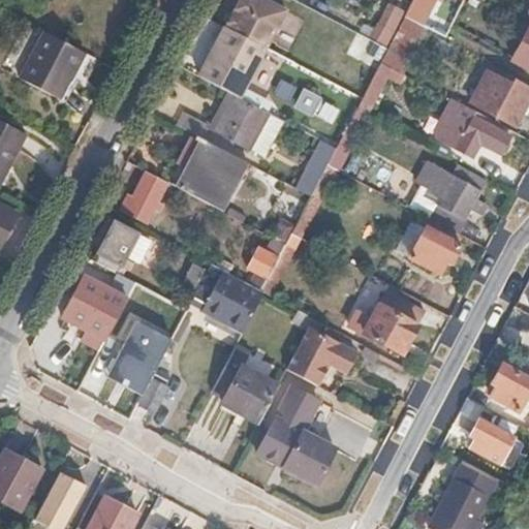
[(240,0),(225,29),(265,50),(266,51),(286,12),(263,0),(240,0)]
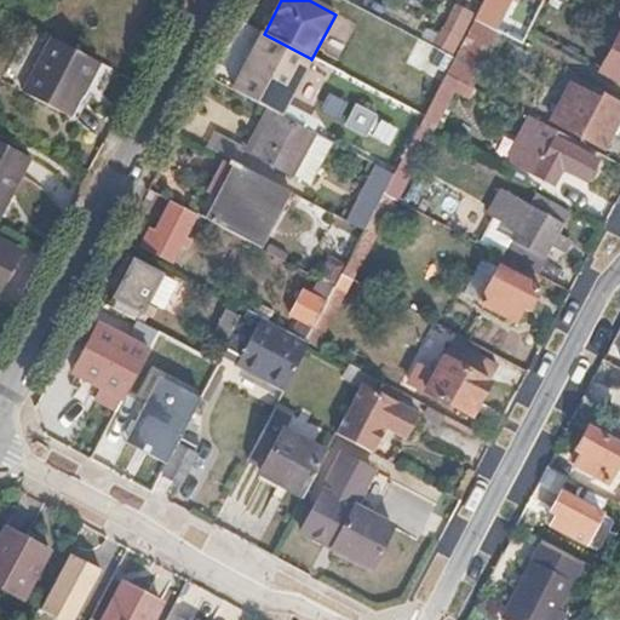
[(484,0),(475,18),(492,27),(505,0),(484,0)]
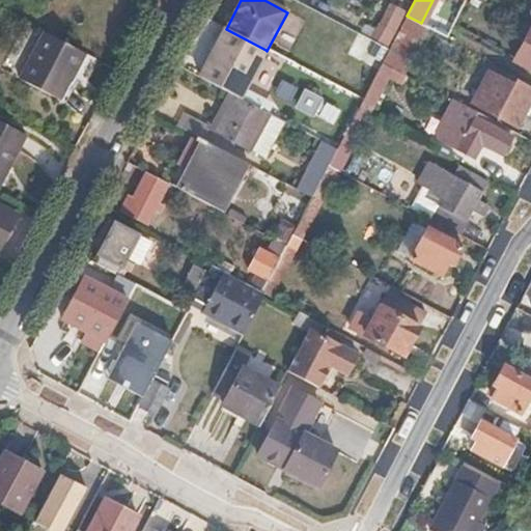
[(421,23),(407,16),(389,50),(383,62),(396,70),(421,23)]
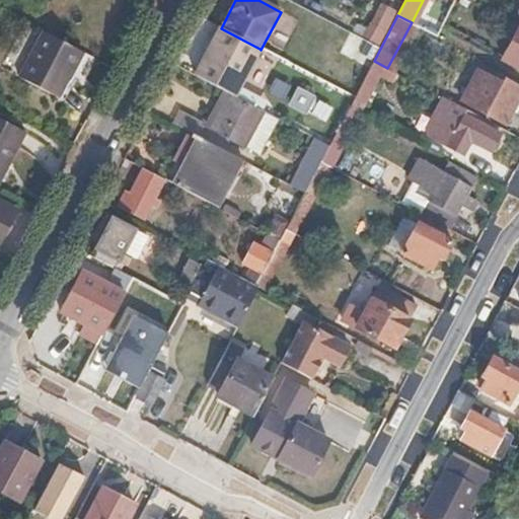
[(518,27),(503,59),(518,67),(518,27)]
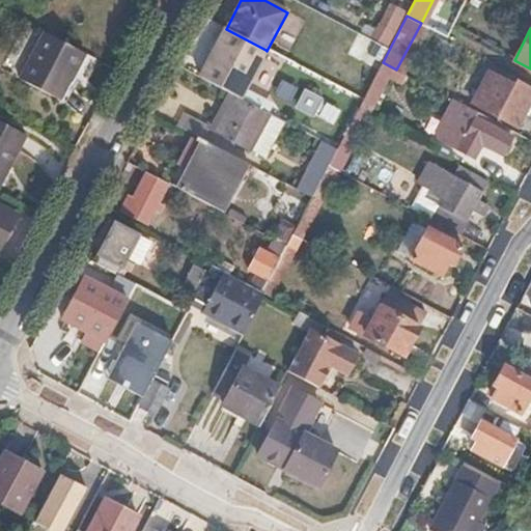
[(200,78),(236,98),(240,99),(266,50),(226,29),(200,78)]
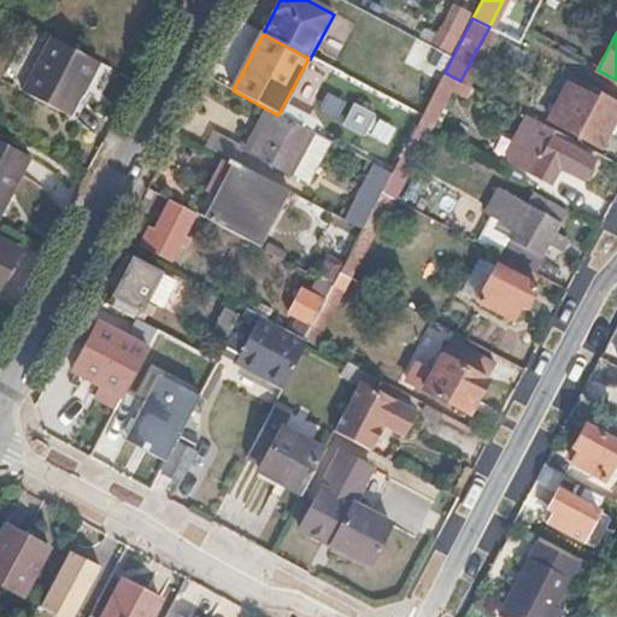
[(70,113),(98,62),(51,36),(23,89),(70,113)]
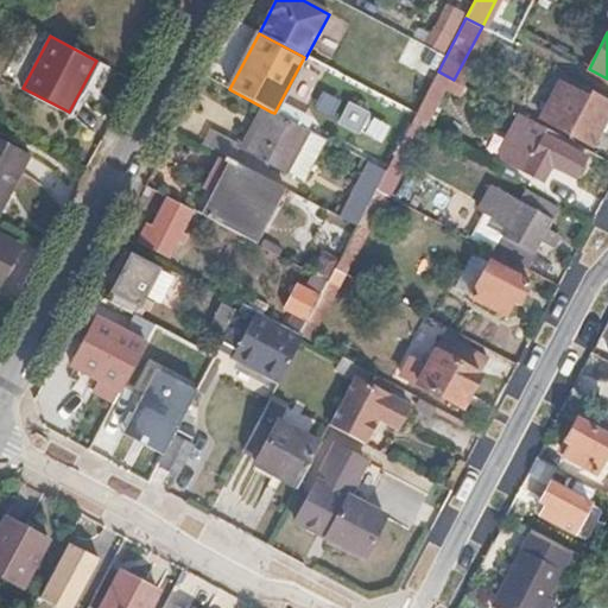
[(454,80),(438,71),(415,115),(411,124),(424,131),(425,131),(454,80)]
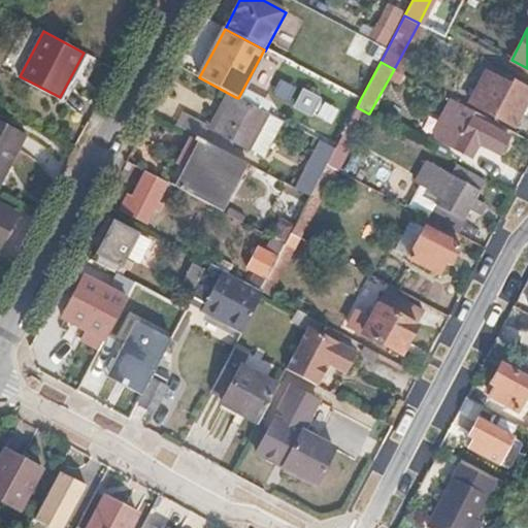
[(470,110),(474,112),(491,121),(493,116),(513,126),(527,96),(527,87),(492,69),(470,110)]
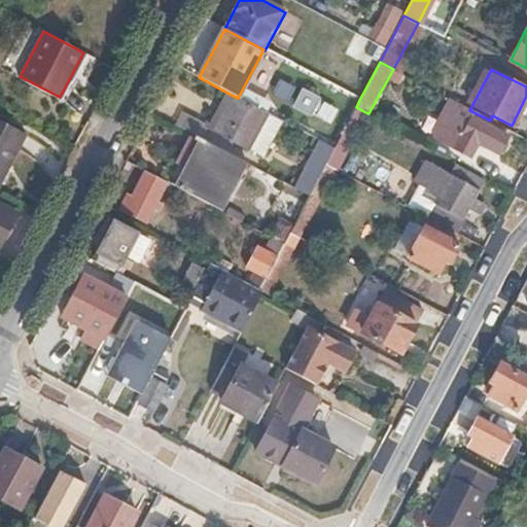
[(454,85),(448,98),(466,108),(472,96),(454,85)]
